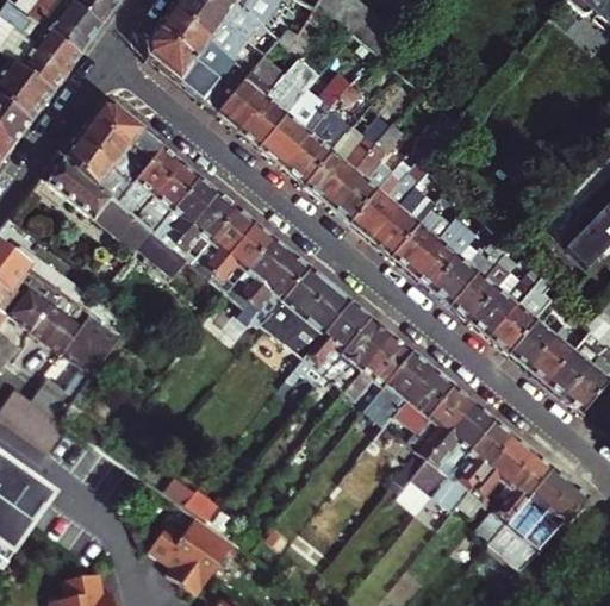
[(80,52),(30,17),(5,0),(0,0),(0,6),(17,23),(13,29),(68,68),(80,52)]
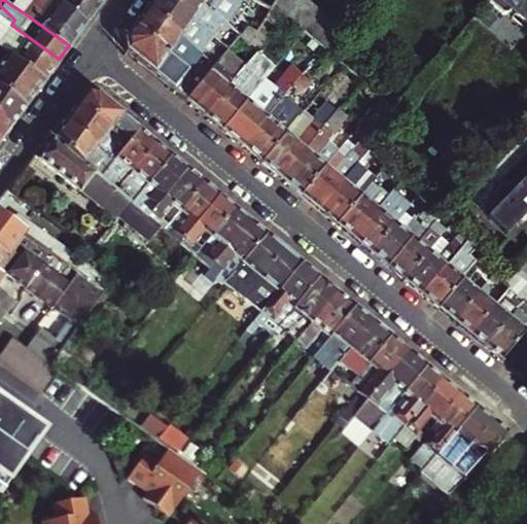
[(36,0),(26,14),(69,45),(85,21),(58,1),(57,0),(36,0)]
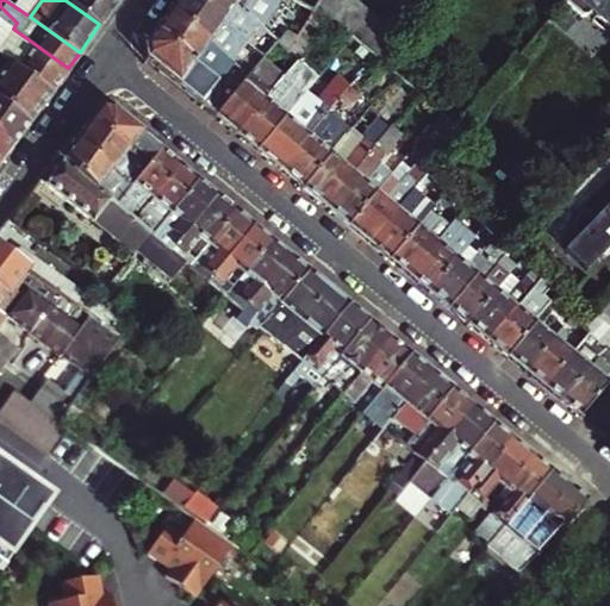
[(67,0),(67,1),(99,24),(117,0),(67,0)]
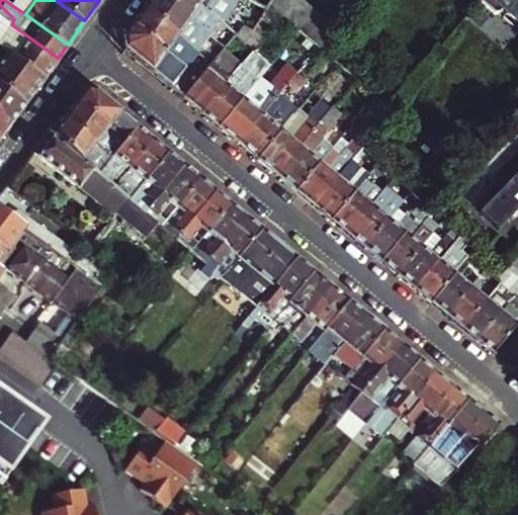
[(200,27),(167,0),(149,0),(145,7),(188,44),(197,51),(205,40),(195,33),(200,27)]
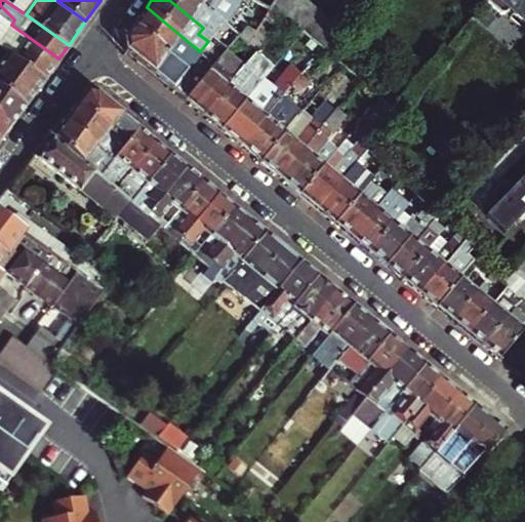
[(169,0),(203,28),(209,32),(212,29),(215,32),(226,18),(203,0),(169,0)]
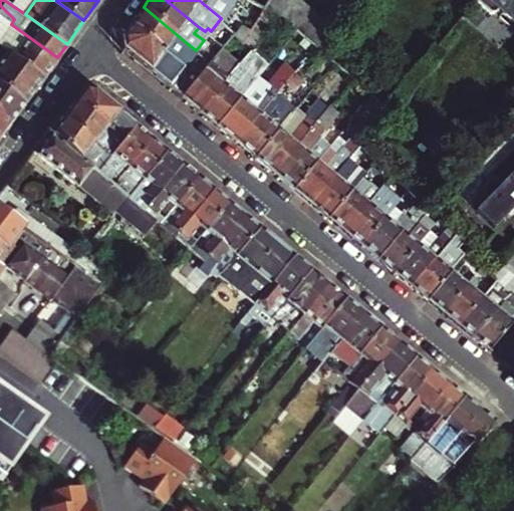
[(199,0),(221,18),(230,3),(225,0),(199,0)]
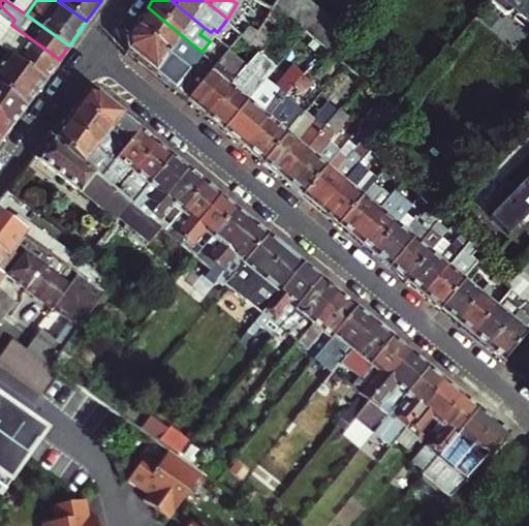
[(241,0),(271,18),(276,8),(261,0),(241,0)]
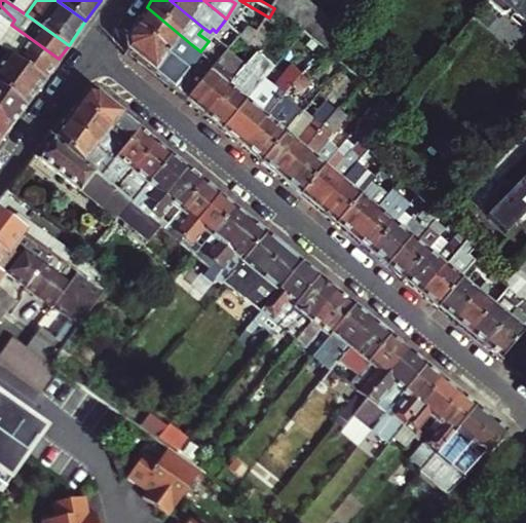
[(286,11),(287,12),(295,21),(322,48),(338,29),(308,0),(279,0),(277,3),(286,11)]
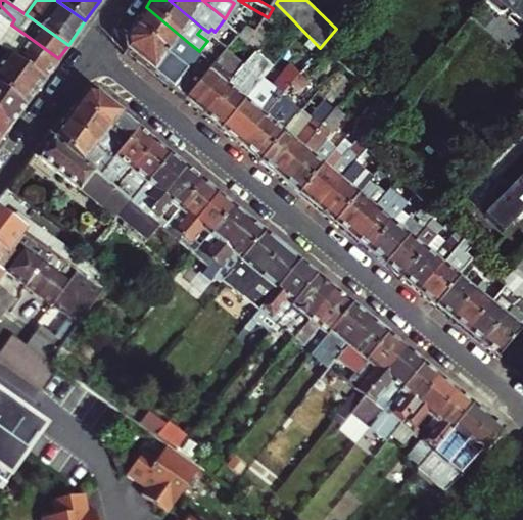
[(482,0),(494,10),(501,9),(506,4),(522,18),(522,0),(482,0)]
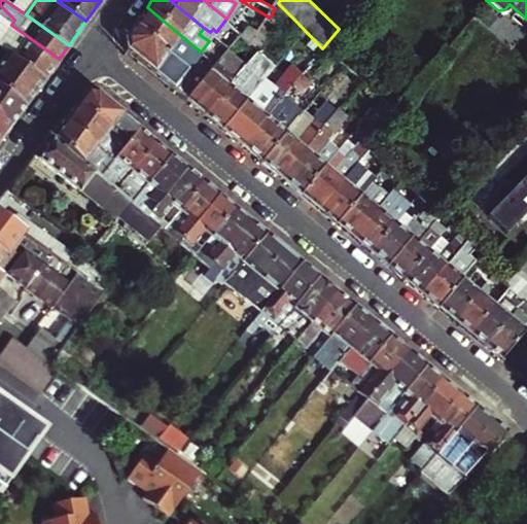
[(259,35),(258,37),(269,43),(286,11),(278,3),(275,8),(270,18),(259,35)]
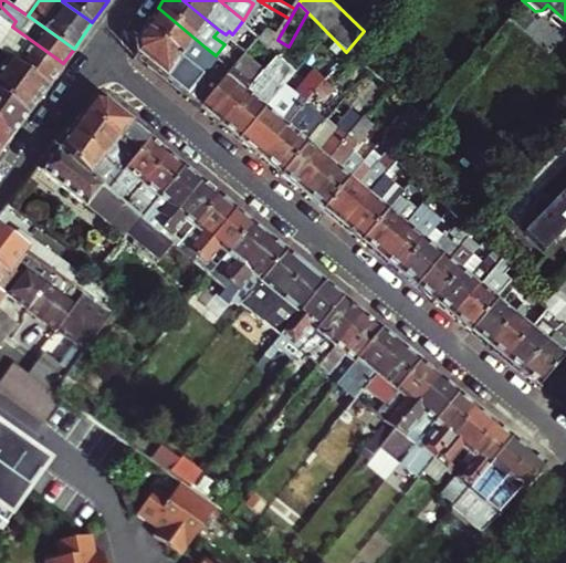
[(206,48),(158,8),(145,25),(202,73),(210,63),(200,54),(206,48)]
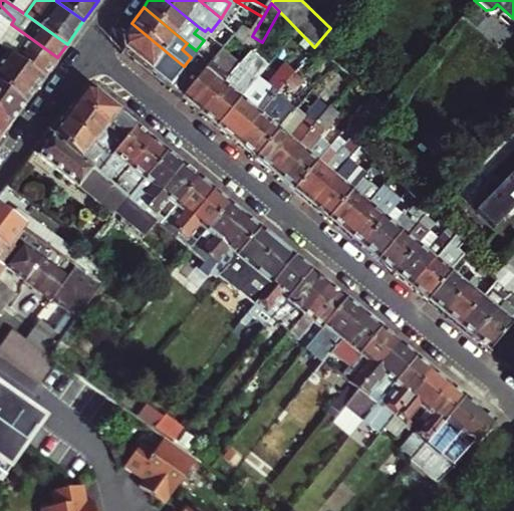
[(0,29),(0,44),(7,50),(43,76),(57,57),(11,24),(6,21),(0,29)]
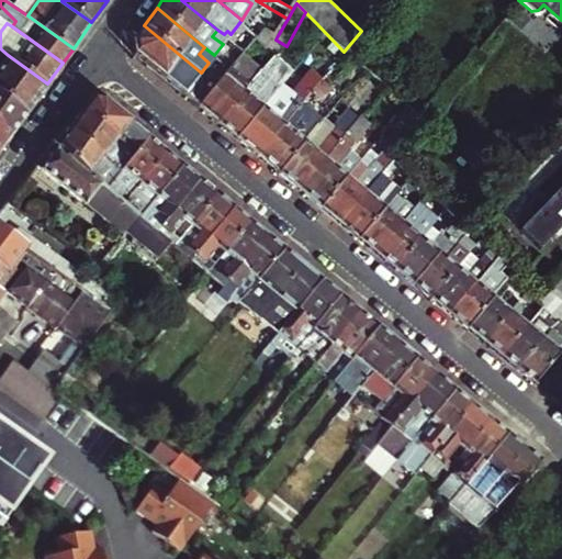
[(210,81),(201,73),(144,25),(133,40),(135,53),(199,105),(215,86),(210,81)]
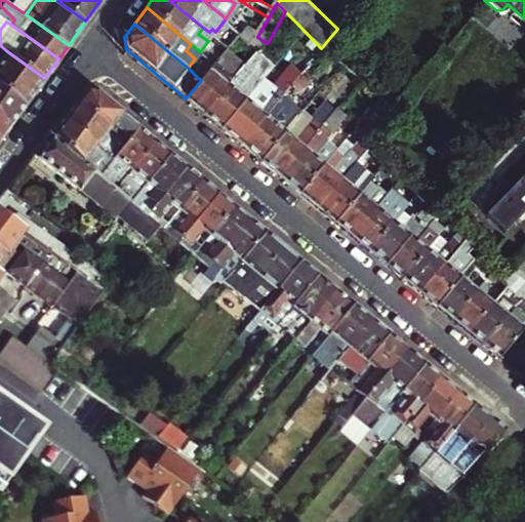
[(209,32),(203,28),(198,34),(208,41),(212,35),(209,32)]
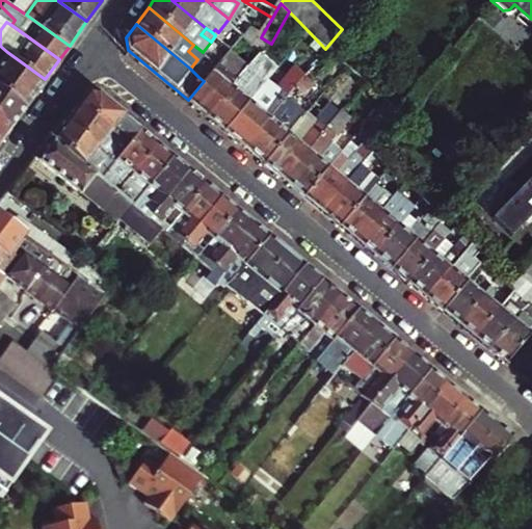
[(232,49),(244,32),(239,28),(225,44),(232,49)]
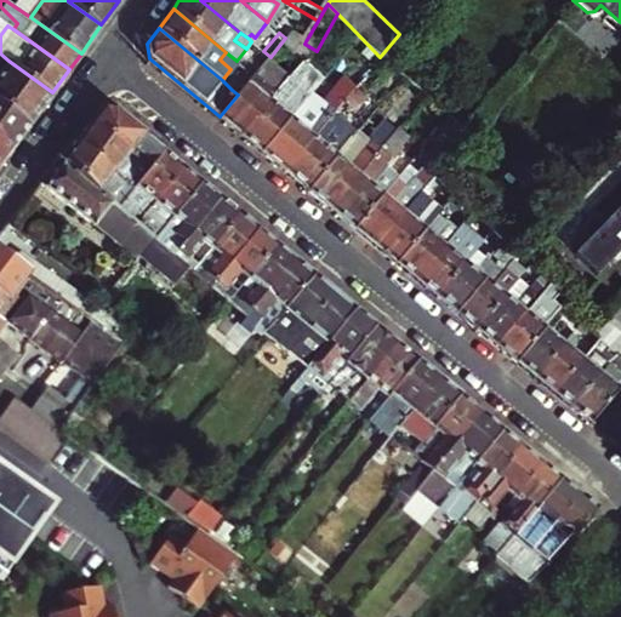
[(305,44),(306,41),(298,36),(294,45),(301,51),(305,44)]
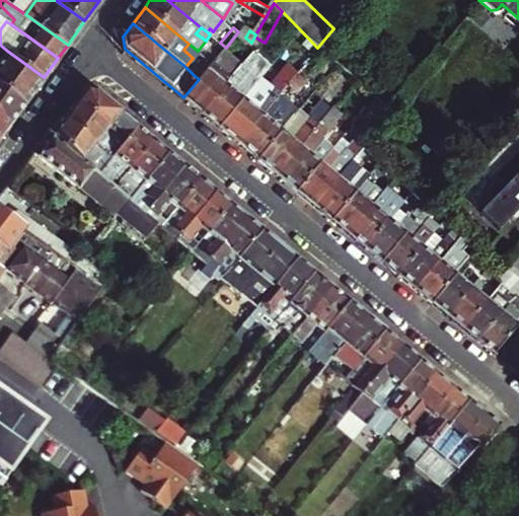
[(213,63),(226,48),(220,43),(207,59),(213,63)]
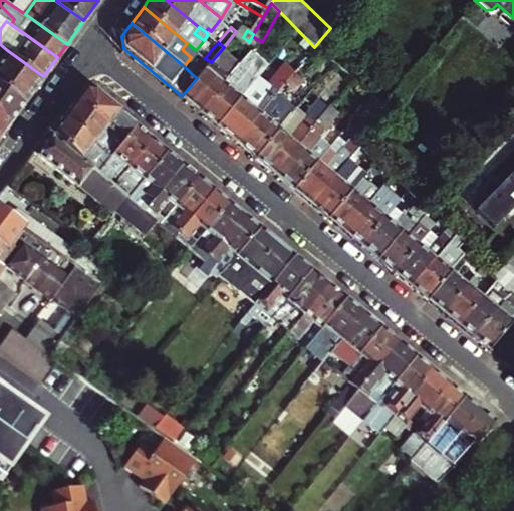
[(200,110),(242,62),(224,47),(211,62),(197,78),(182,96),(200,110)]
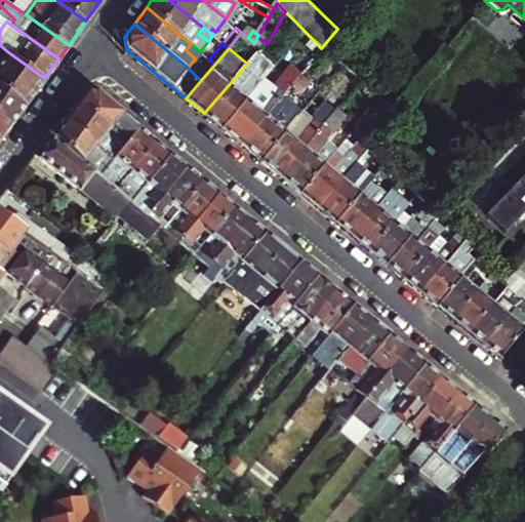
[(204,113),(223,128),(247,98),(252,92),(245,87),(256,73),(252,69),(266,53),(260,48),(247,64),(204,113)]
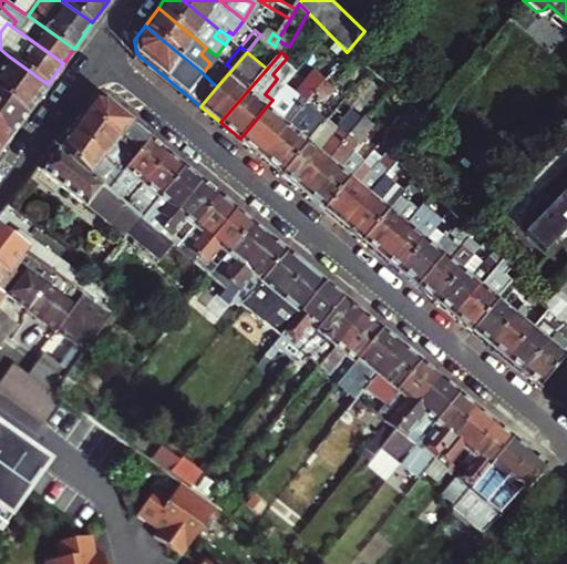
[(0,91),(29,111),(48,84),(8,55),(0,65),(0,91)]
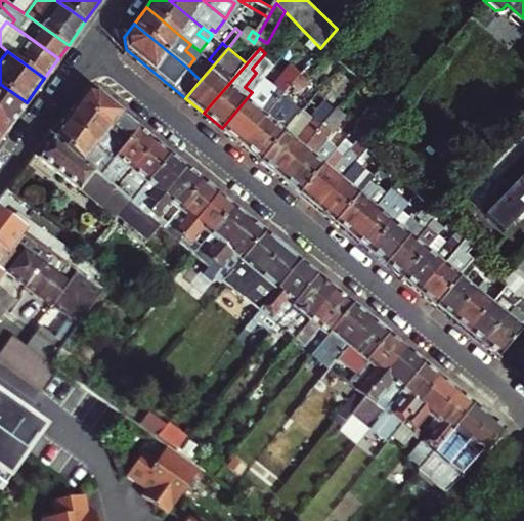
[(209,59),(195,76),(201,80),(215,63),(209,59)]
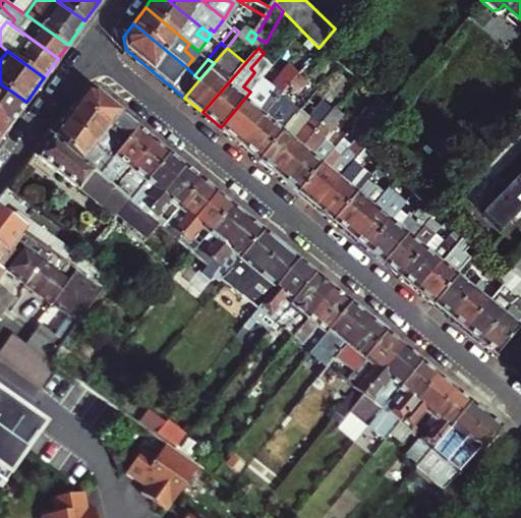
[(254,106),(245,98),(221,127),(239,142),(289,83),(279,75),(254,106)]
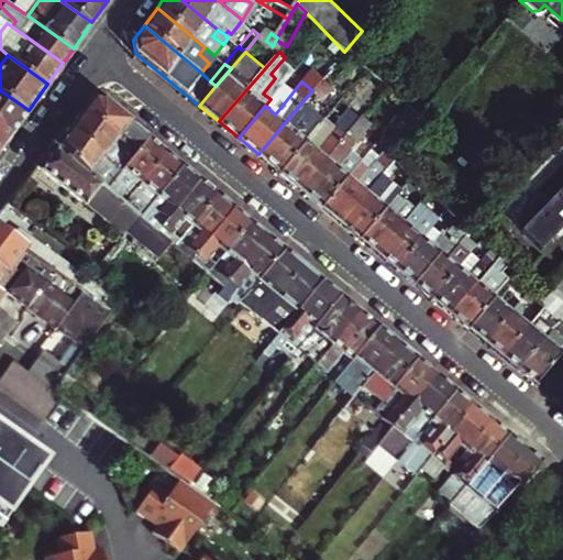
[(0,122),(13,132),(29,110),(0,90),(0,122)]
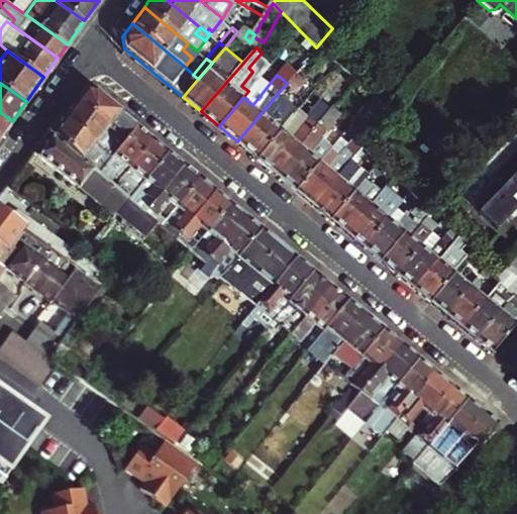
[(297,91),(287,83),(237,141),(256,158),(281,128),(272,121),(277,115),(297,91)]
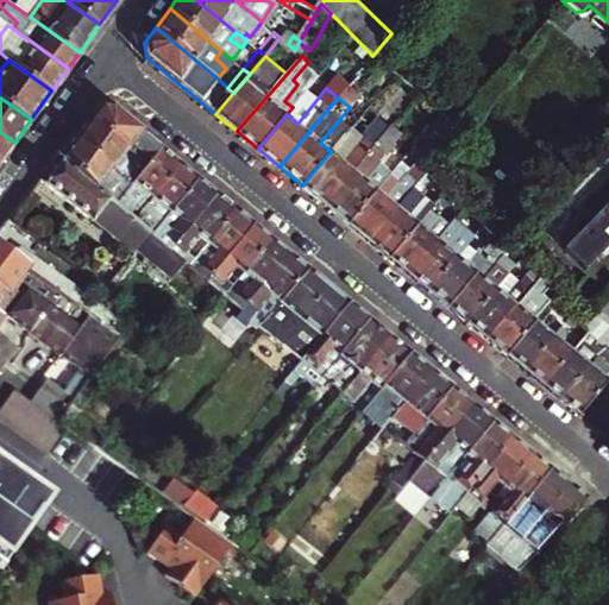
[(101,104),(90,119),(142,161),(146,164),(162,145),(114,105),(101,104)]
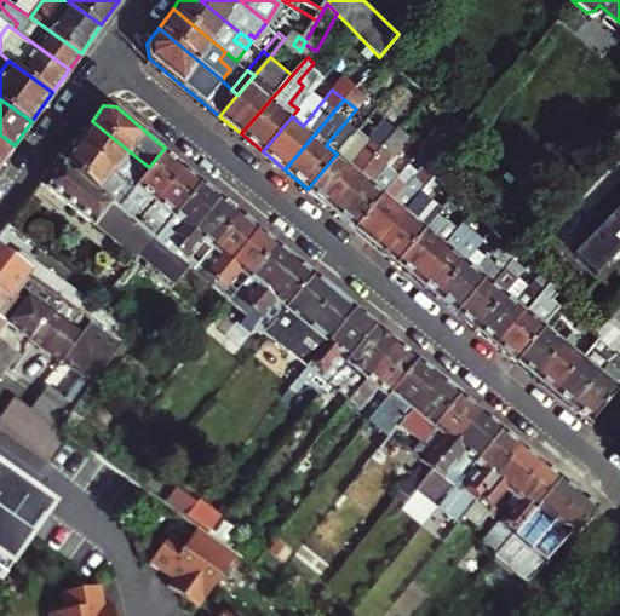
[(144,163),(92,121),(78,139),(116,171),(124,161),(137,172),(144,163)]
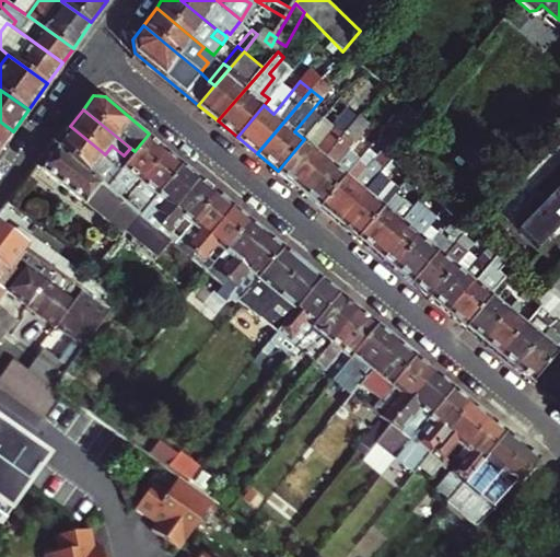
[(299,187),(351,125),(356,118),(346,109),(322,138),(314,148),(304,139),(278,171),(299,187)]
